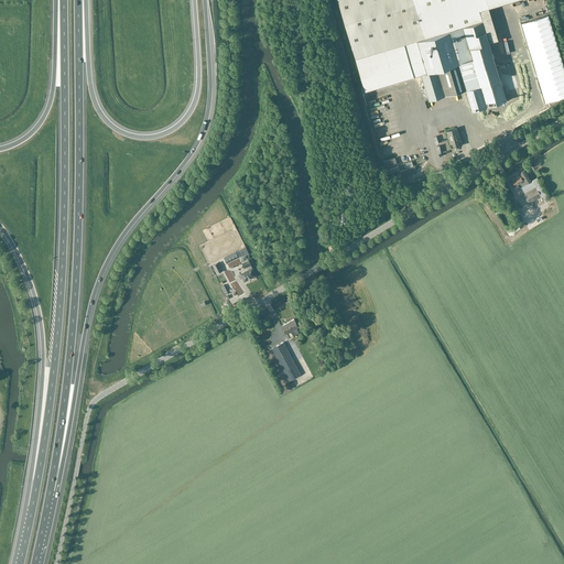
[(337,0),(362,91),(421,75),(429,101),(465,90),(472,111),(507,100),(489,43),(498,40),(488,8),(514,0),(337,0)]
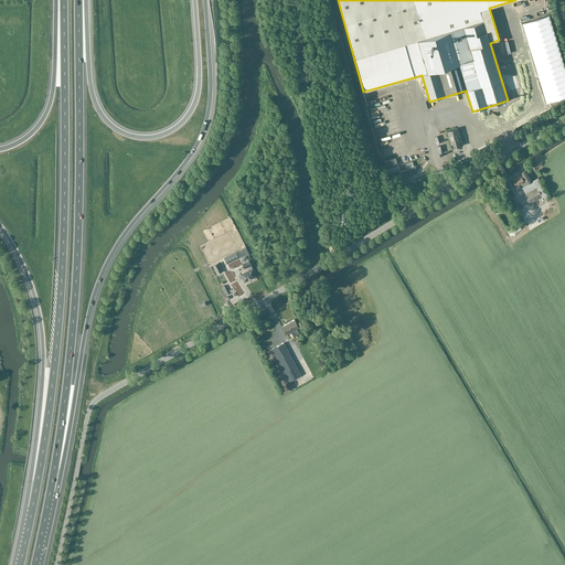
[(458,128),(447,131),(452,149),(462,146),(458,128)]
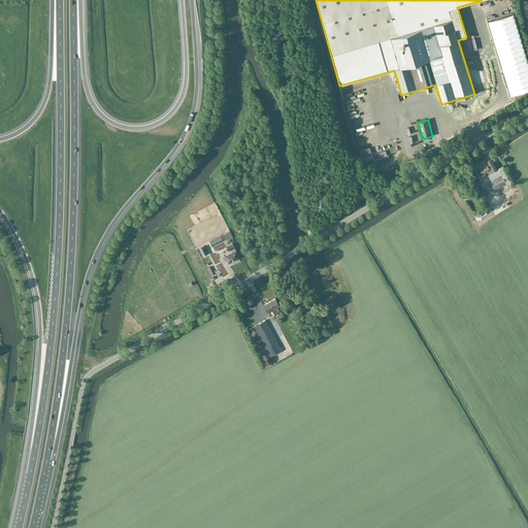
[(382,144),(371,147),(373,155),(384,153),(382,144)]
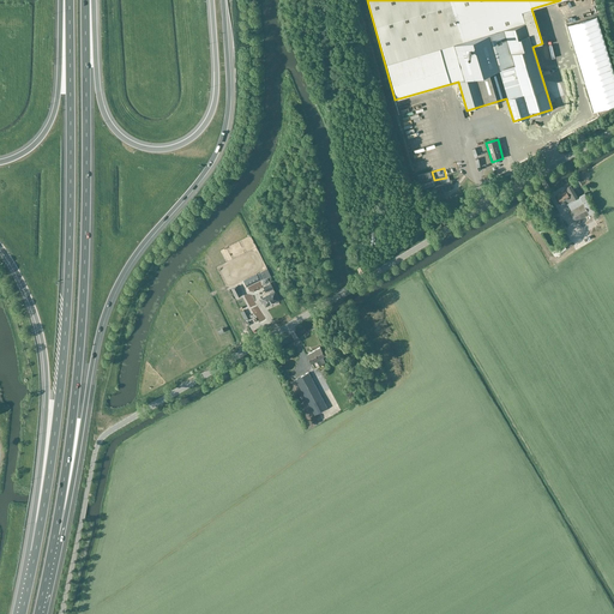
[(447,180),(434,185),(437,192),(450,187),(447,180)]
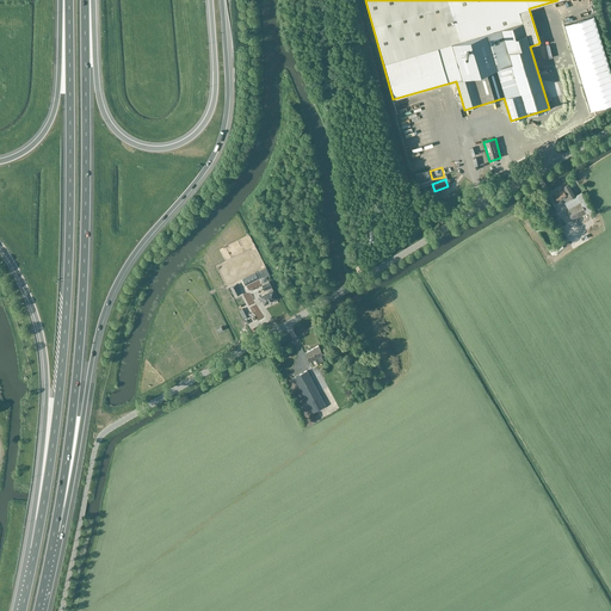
[(569,183),(565,186),(562,187),(563,190),(554,195),(557,202),(563,199),(565,202),(576,195),(569,183)]
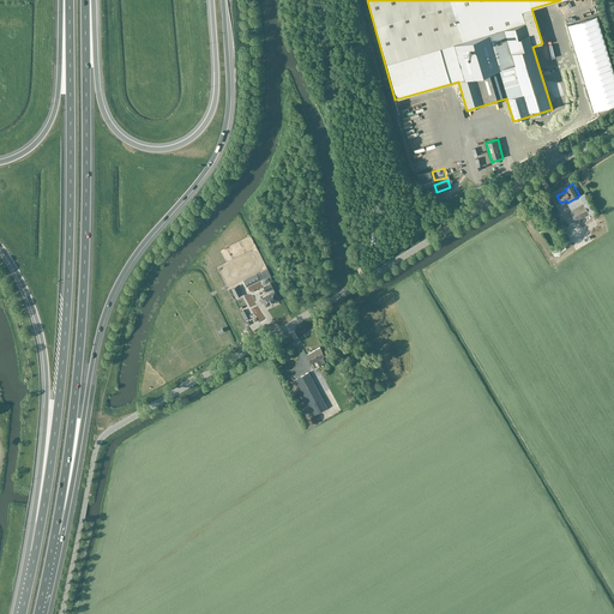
[(570,211),(570,212),(576,222),(589,214),(584,204),(570,211)]
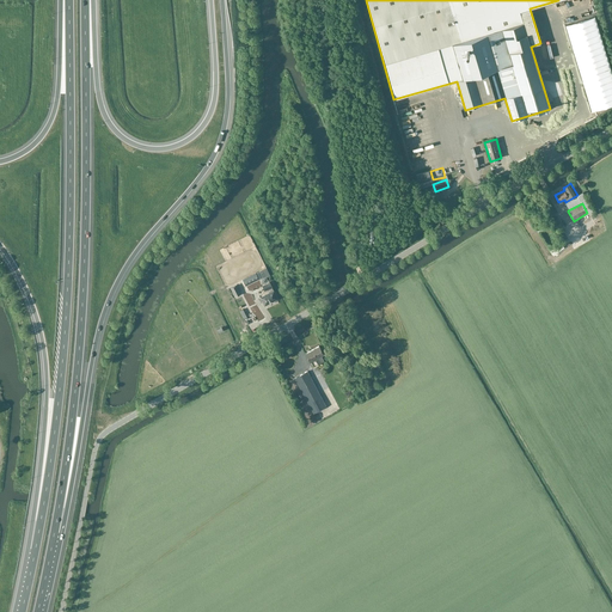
[(554,256),(564,248),(562,245),(560,242),(549,250),(552,255),(554,256)]
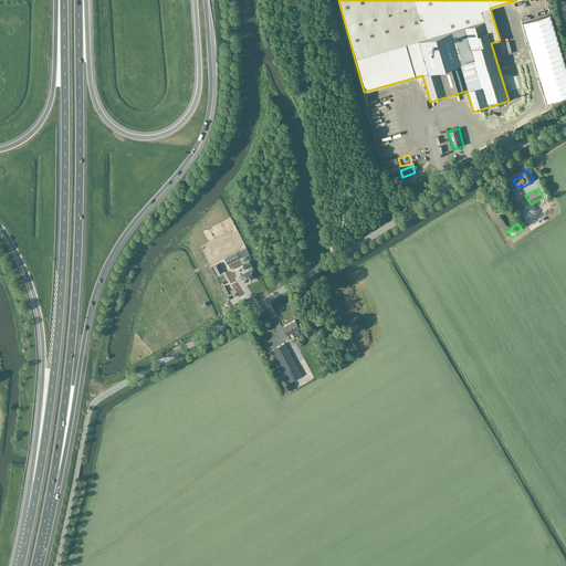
[(238,255),(226,261),(228,264),(240,259),(238,255)]
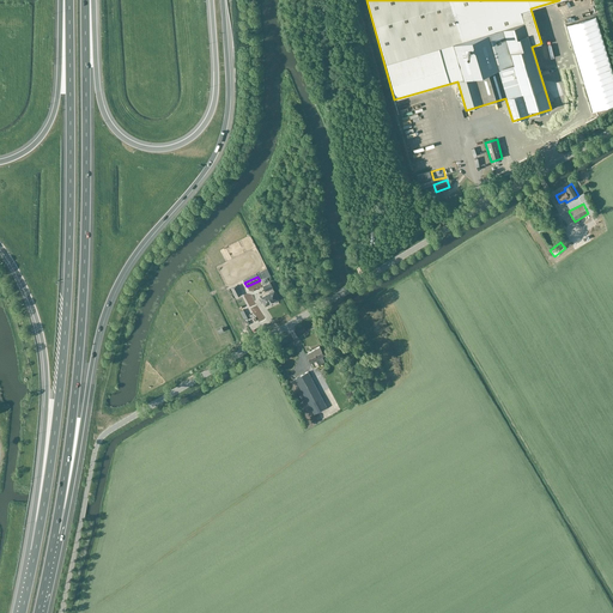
[(273,287),(271,281),(262,286),(266,291),(267,290),(269,293),(260,298),(262,303),(263,302),(266,307),(278,299),(273,291),(274,290),(273,287)]
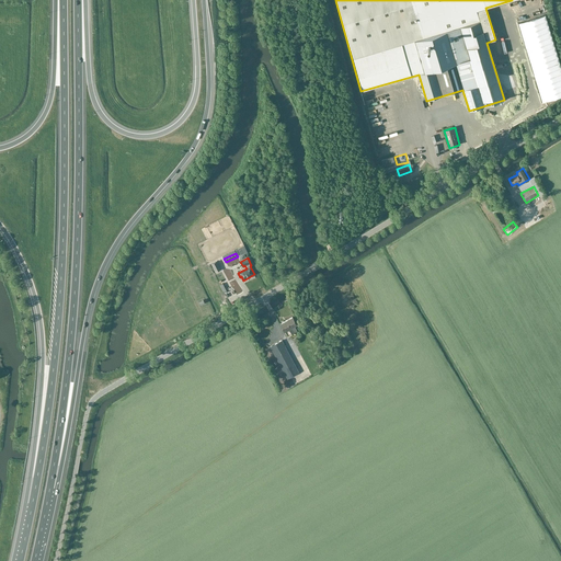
[(216,272),(221,270),(217,261),(212,264),(216,272)]
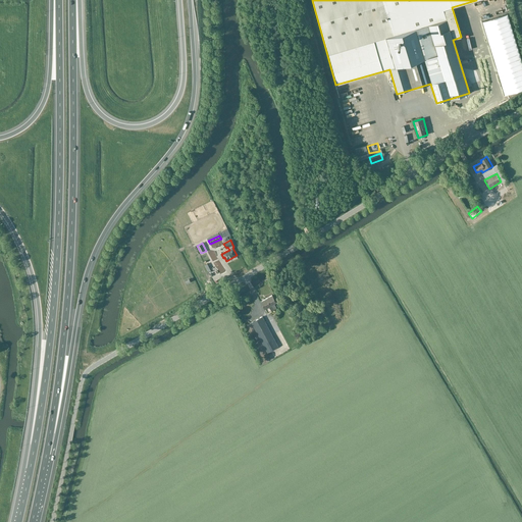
[(272,295),(261,302),(265,309),(269,306),(270,308),(272,311),(274,310),(273,310),(277,308),(274,303),(276,302),(276,304),(278,303),(277,300),(277,299),(279,298),(277,295),(273,297),(272,295)]
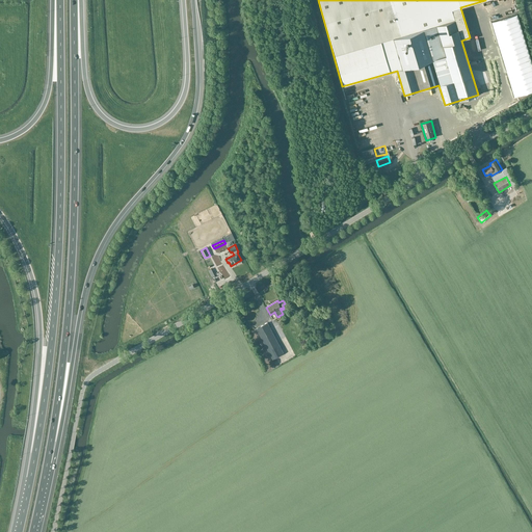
[(272,360),(284,353),(267,323),(256,329),(272,360)]
